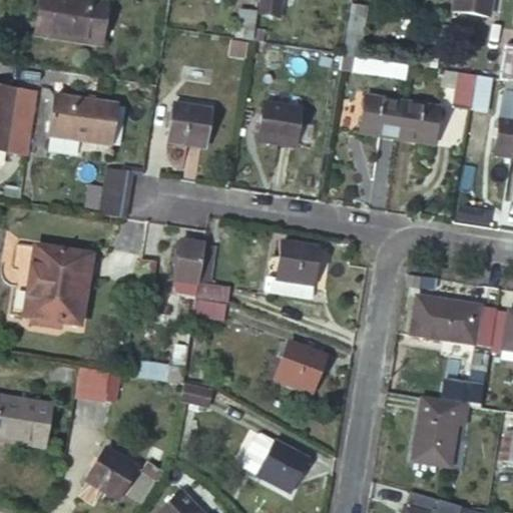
[(105,2),(88,0),(36,0),(32,35),(98,46),(105,2)]
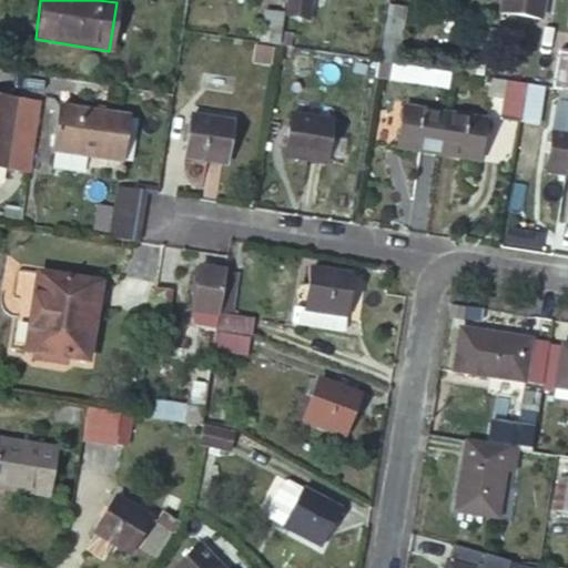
[(310,0),(286,0),(284,14),(307,19),(310,0)]
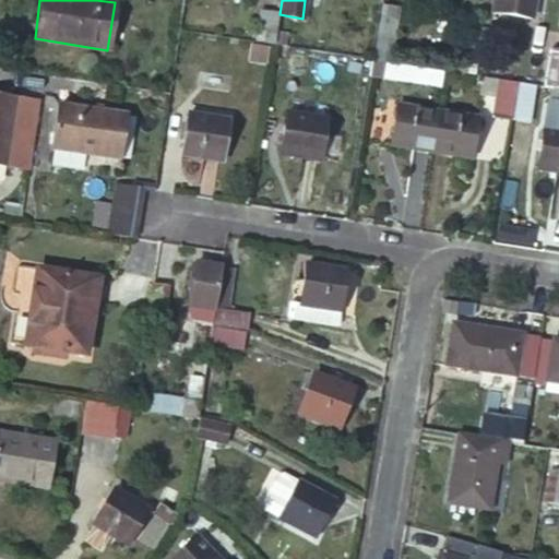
[(530,0),(494,0),(491,14),(527,19),(530,0)]
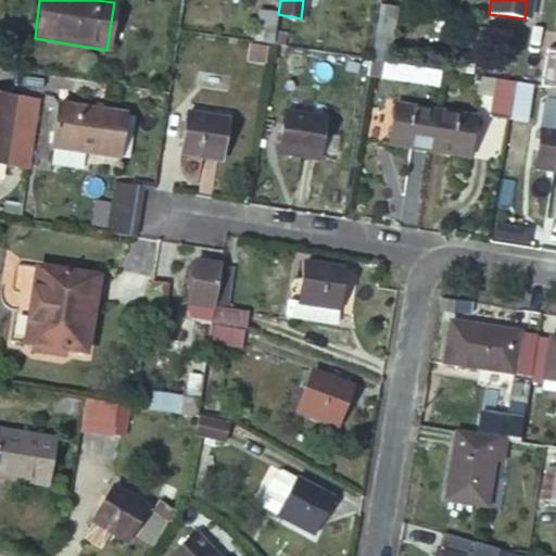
[(394,9),(380,7),(374,36),(390,39),(394,9)]
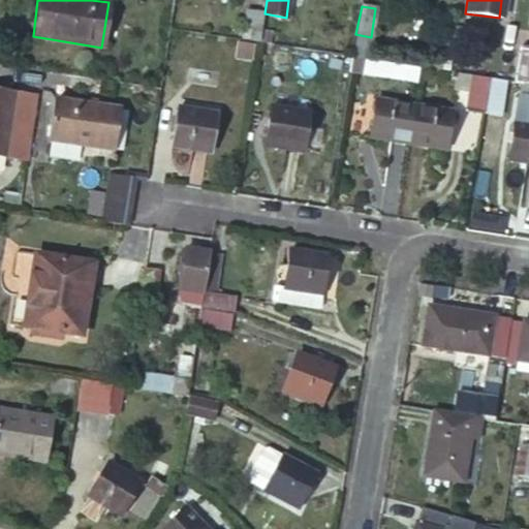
[(260,29),(262,11),(241,7),(236,38),(258,41),(260,29)]
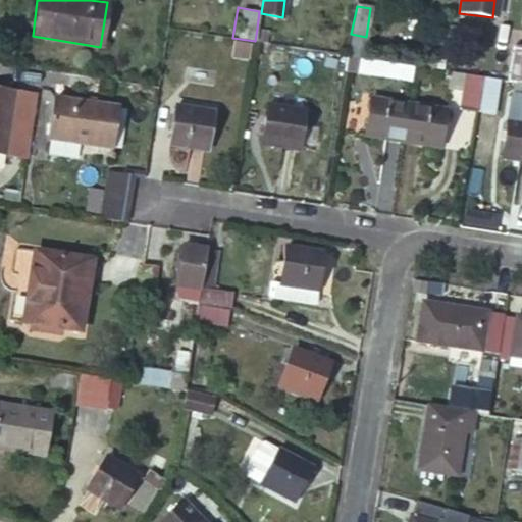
[(257,29),(255,41),(266,43),(268,31),(257,29)]
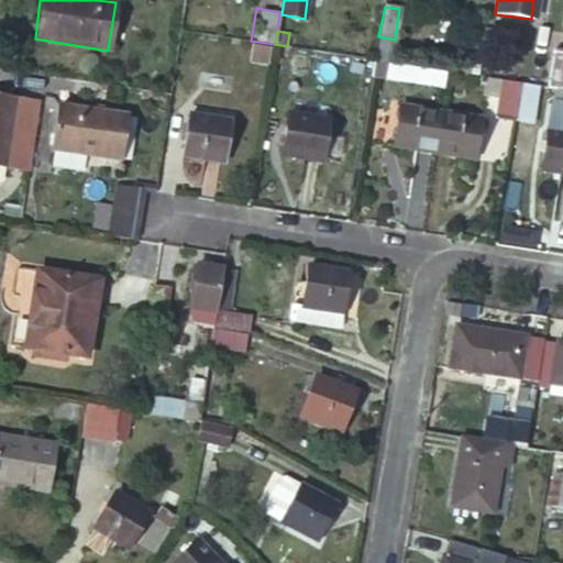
[(545,87),(562,89),(562,86),(562,52),(551,51),(545,87)]
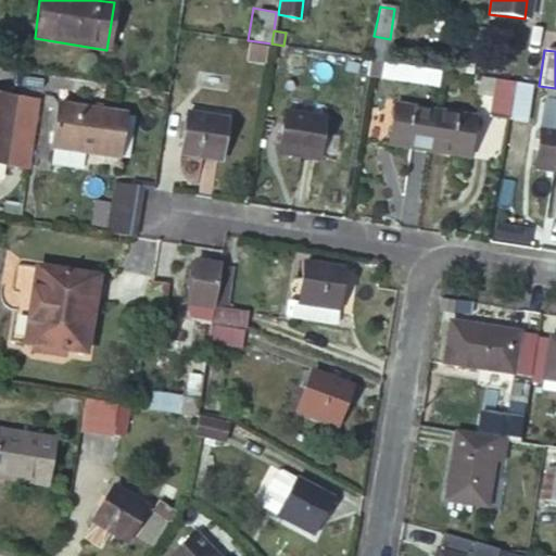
[(367,59),(365,73),(438,84),(440,71),(367,59)]
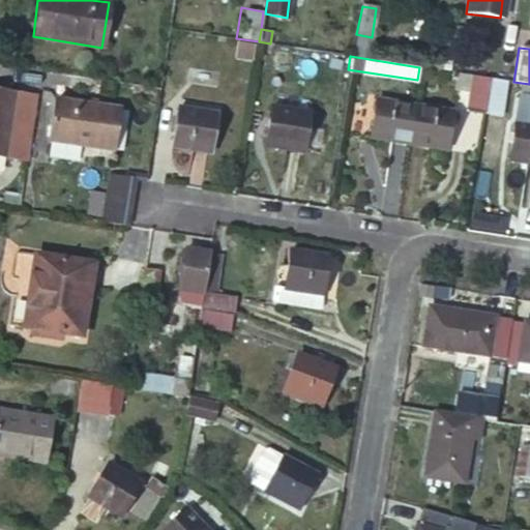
[(488,78),(471,75),(466,109),(482,111),(488,78)]
